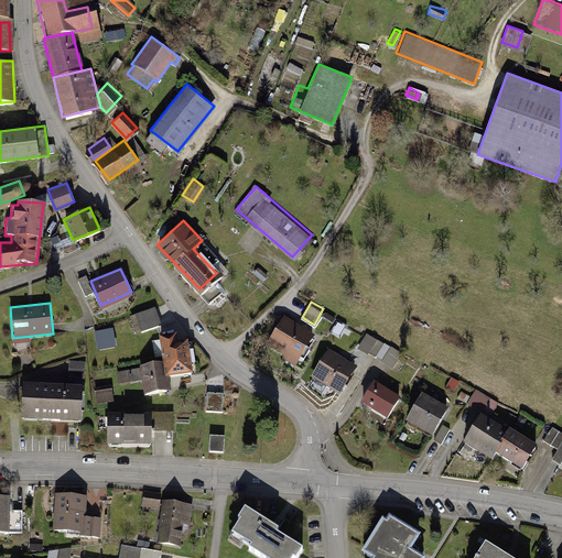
[(153,306),(132,314),(138,328),(158,321),(153,306)]
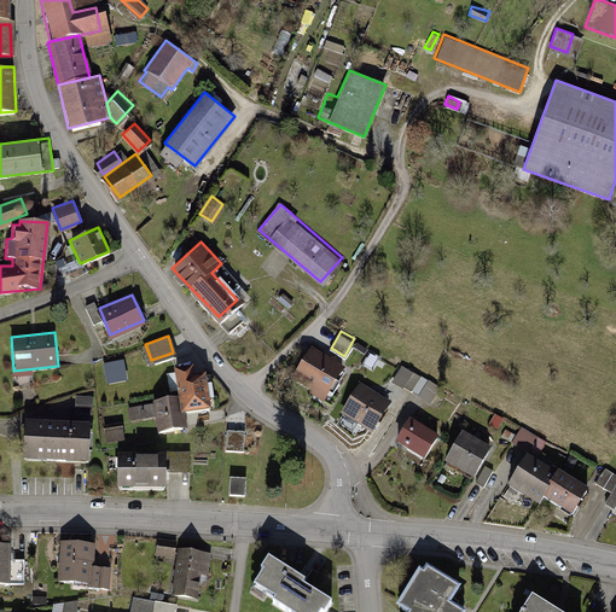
[(343,362),(312,344),(292,377),(325,395),(343,362)]
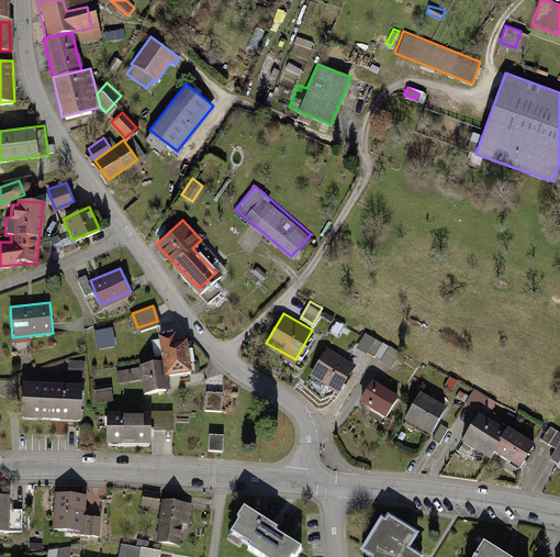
[(108,326),(96,330),(98,337),(110,334),(108,326)]
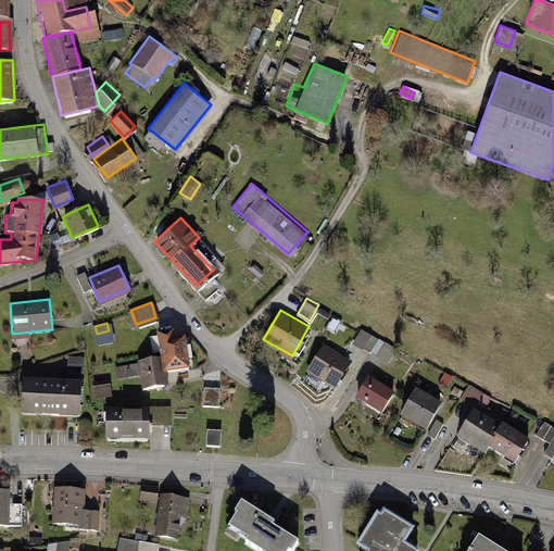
[(383,339),(362,328),(354,341),(376,352),(383,339)]
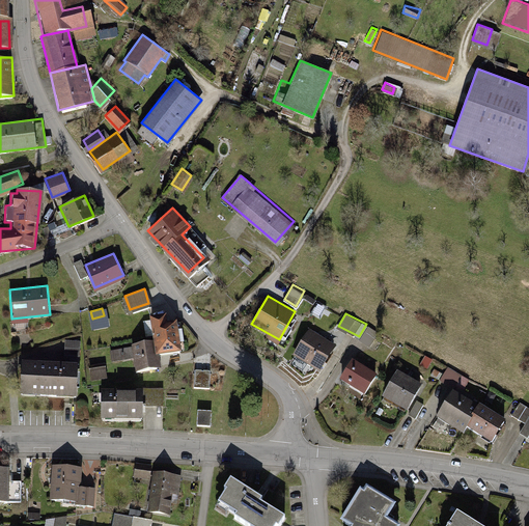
[(163,314),(149,316),(155,355),(184,351),(179,320),(166,322),(163,314)]
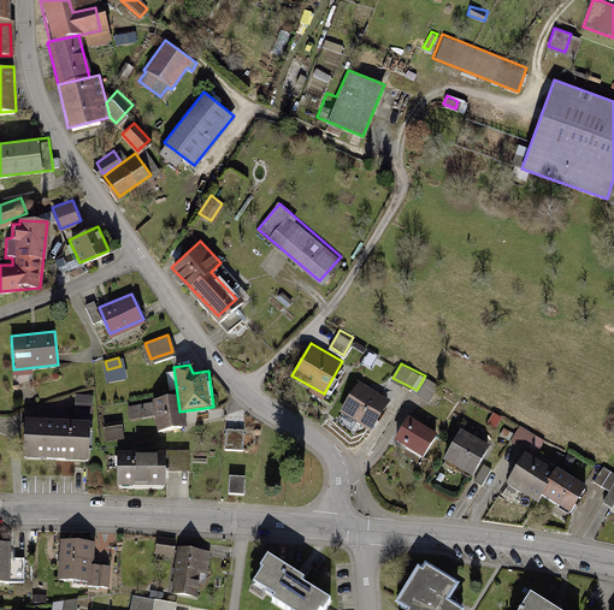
[(388,397),(360,380),(342,410),(370,427),(388,397)]
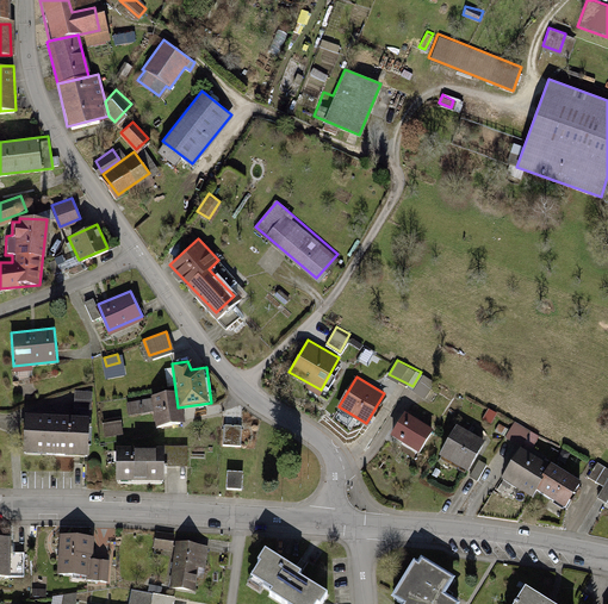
[(92,391),(76,390),(74,410),(90,411),(92,391)]
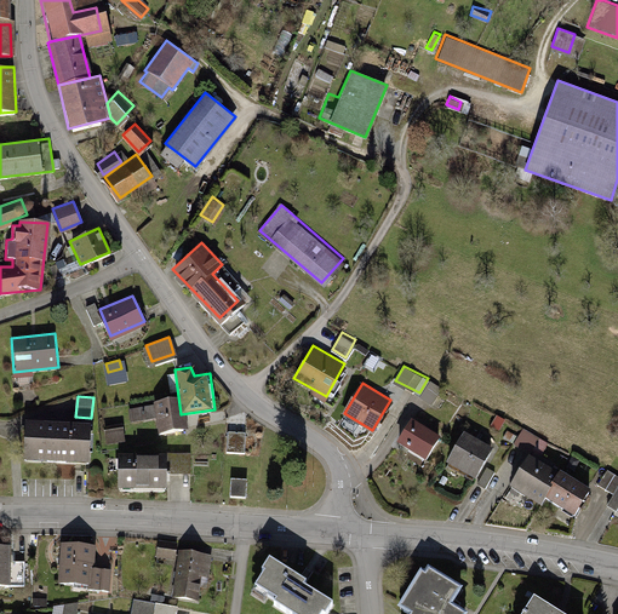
[(176,399),(129,405),(131,418),(154,415),(156,431),(179,428),(176,399)]
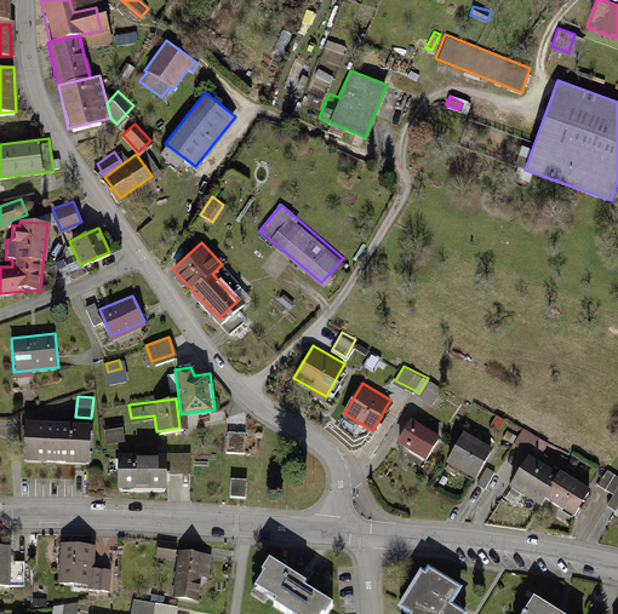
[(435,434),(410,419),(396,442),(422,457),(435,434)]
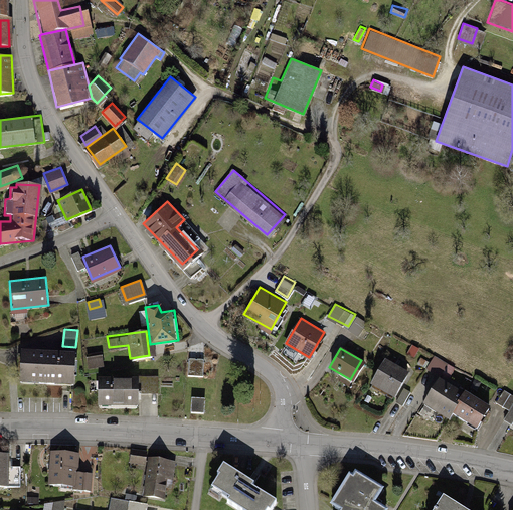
[(102,361),(98,350),(86,355),(90,366),(102,361)]
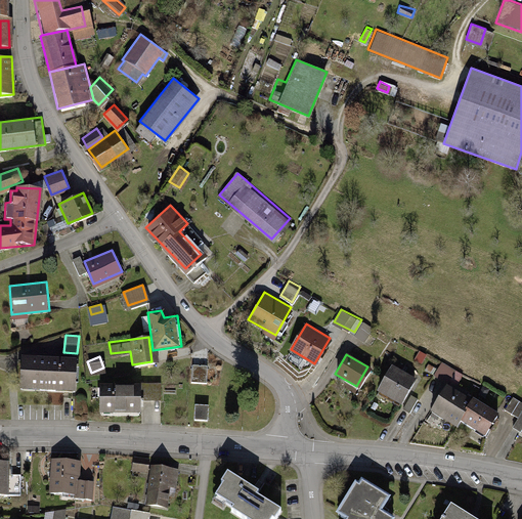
[(441,359),(434,372),(446,380),(453,368),(441,359)]
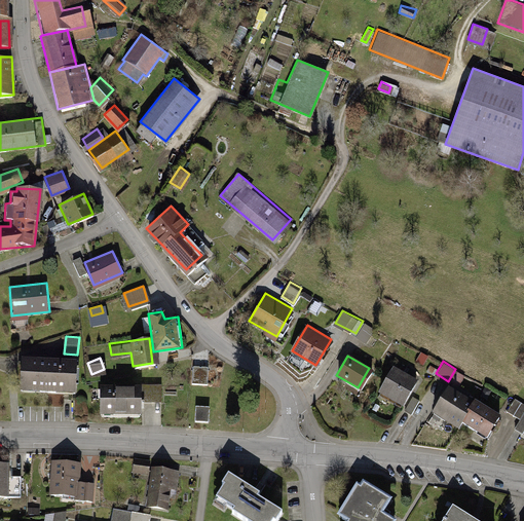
[(76,363),(22,362),(22,388),(75,389),(76,363)]
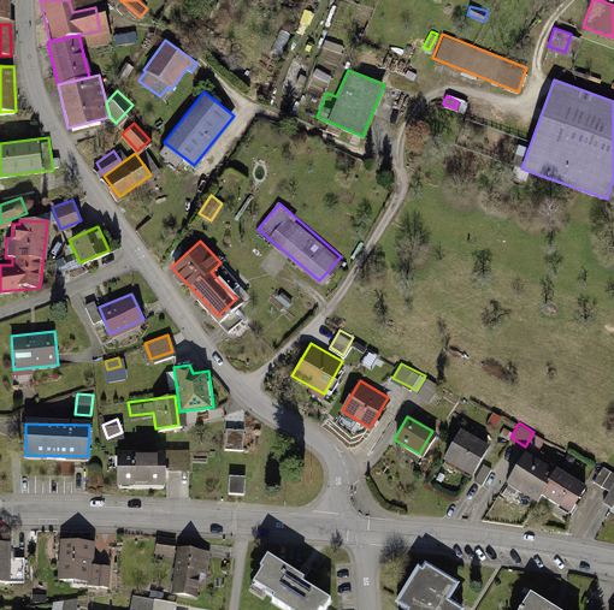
[(242,427),(225,426),(224,443),(241,444),(242,427)]
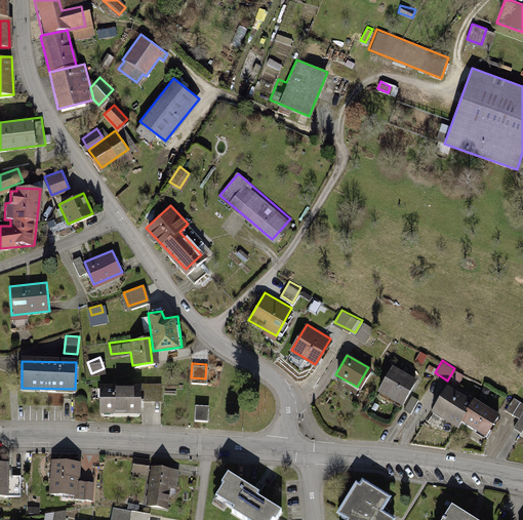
[(414,376),(392,365),(378,391),(401,403),(414,376)]
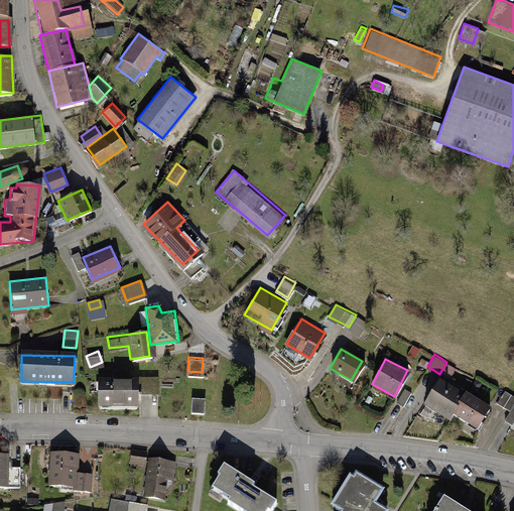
[(156,376),(139,376),(139,391),(157,391),(156,376)]
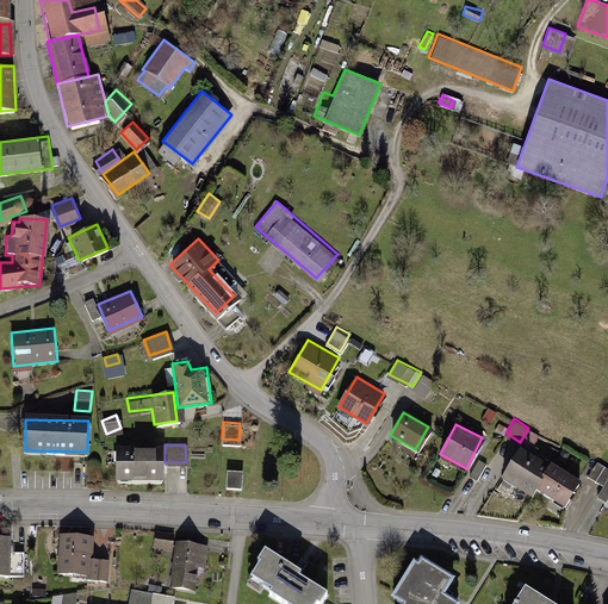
[(546,462),(521,448),(504,478),(529,492),(546,462)]
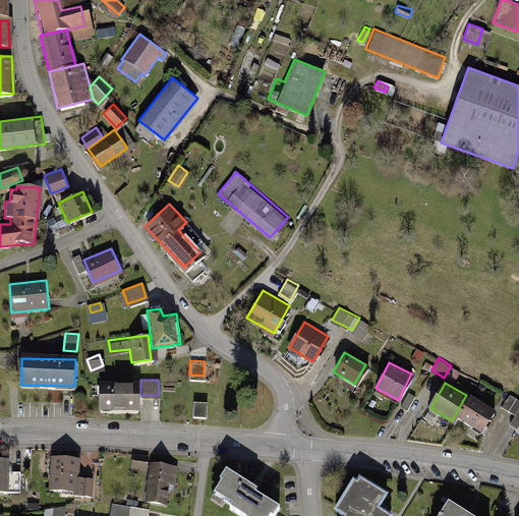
[(137,384),(99,384),(99,408),(137,408),(137,384)]
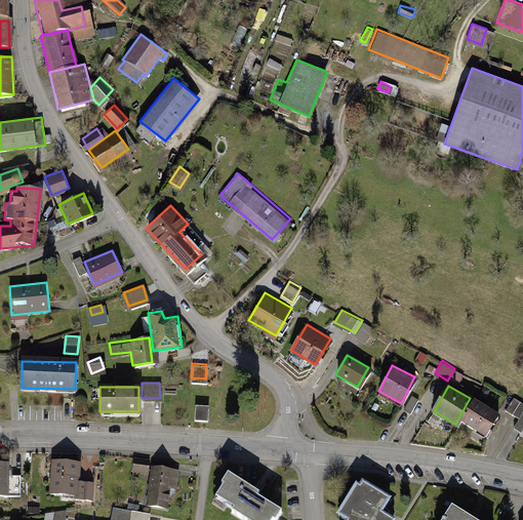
[(411,392),(403,406),(410,409),(418,395),(411,392)]
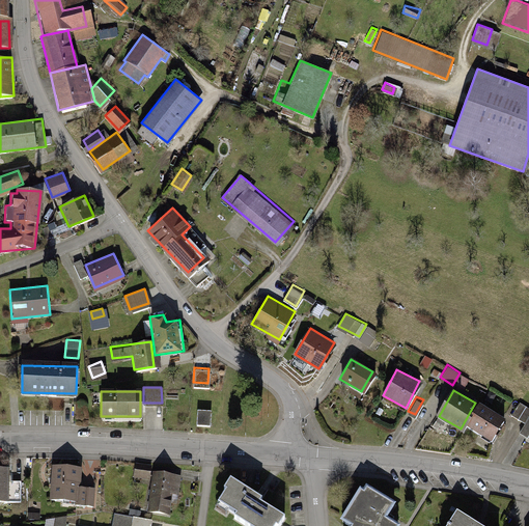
[(503,421),(478,406),(466,425),(491,441),(503,421)]
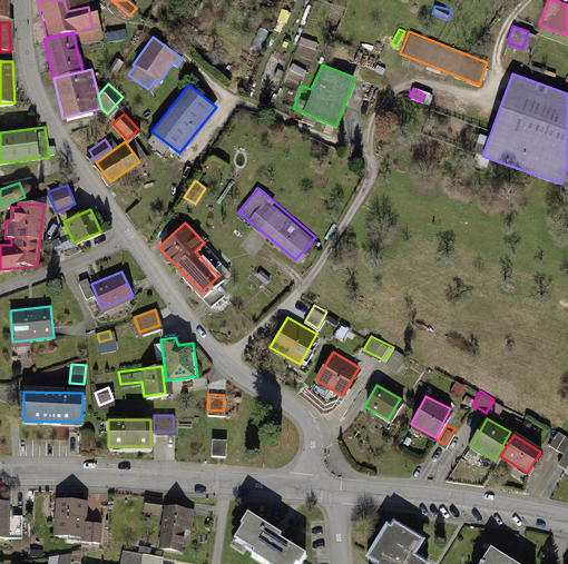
[(224,438),(212,438),(213,454),(224,454),(224,438)]
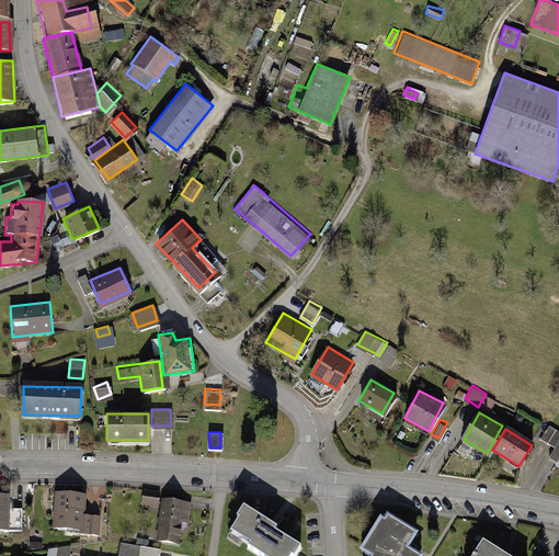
[(558,452),(558,438),(547,456),(554,461),(558,452)]
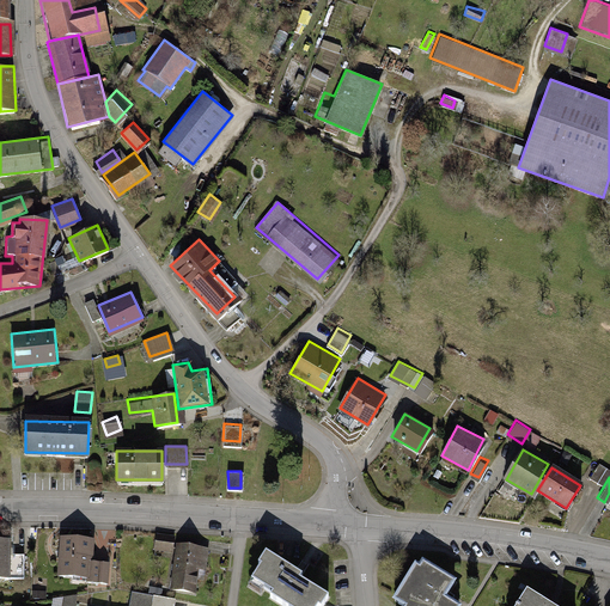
[(172,534),(156,533),(154,545),(170,548),(172,534)]
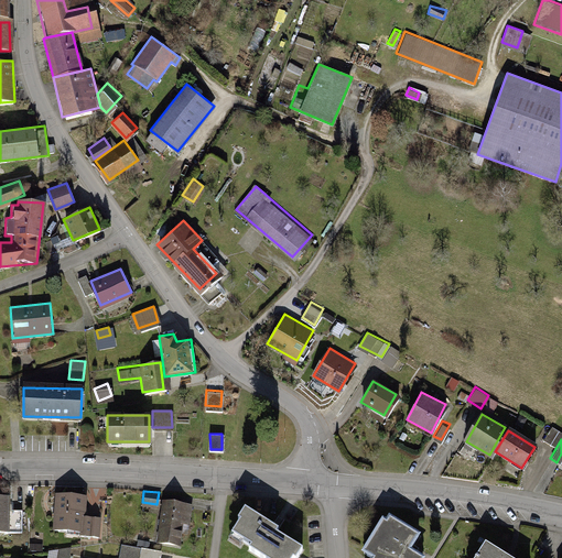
[(82,495),(54,494),(52,528),(97,531),(98,515),(80,514),(82,495)]
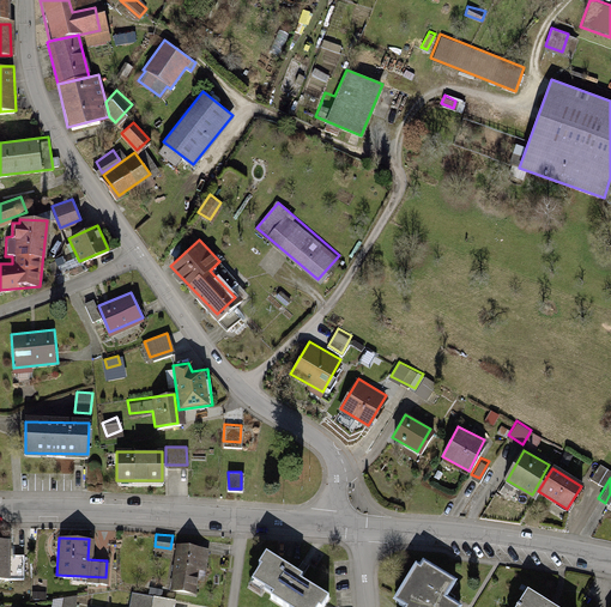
[(7,540),(0,540),(0,574),(22,574),(22,553),(7,553),(7,540)]
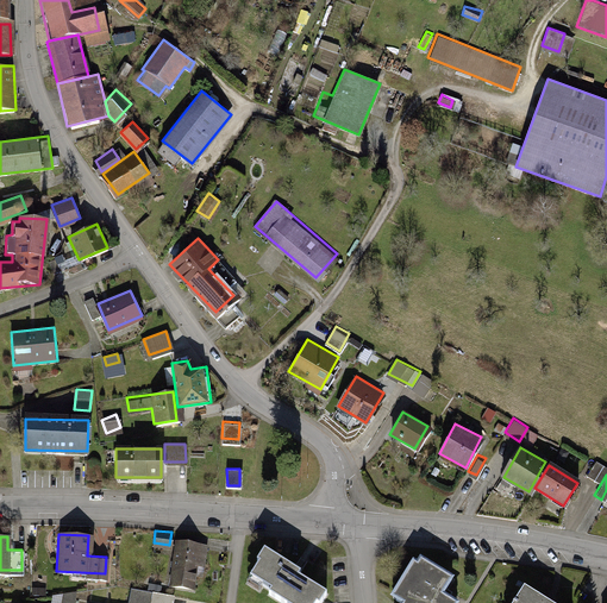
[(205,541),(175,538),(169,585),(193,588),(195,563),(202,564),(205,541)]
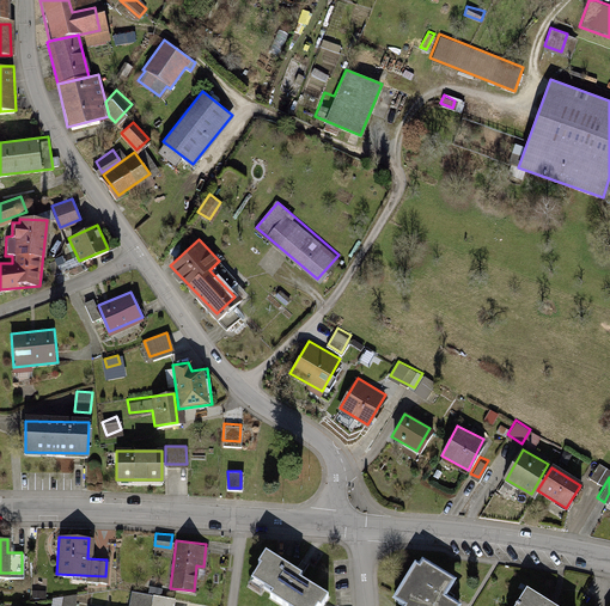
[(298,574),(263,552),(244,581),(282,605),(316,605),(323,595),(296,577),(298,574)]
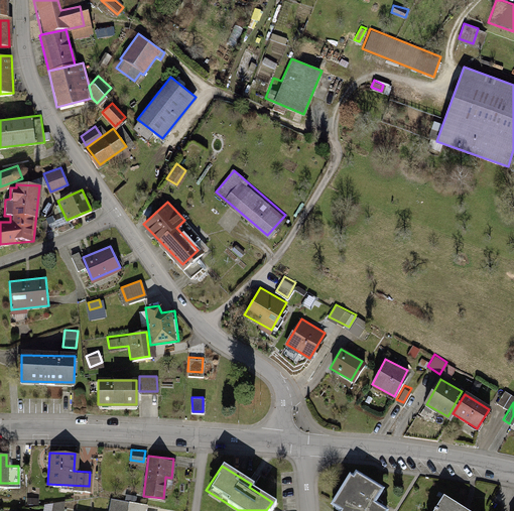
[(355,471),(351,477),(347,475),(329,505),(339,510),(338,510),(383,510),(385,509),(373,502),(382,487),(355,471)]
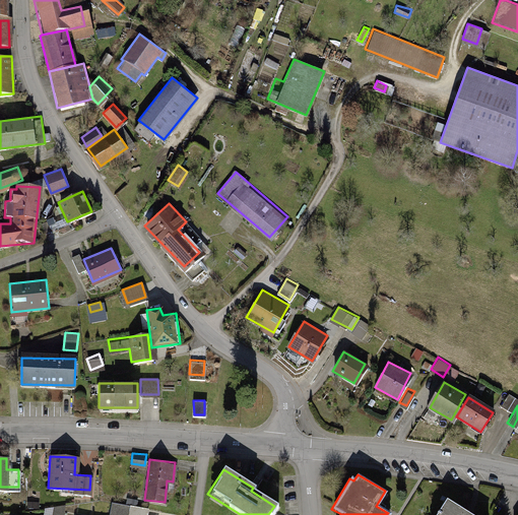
[(470,514),(446,500),(437,514),(470,514)]
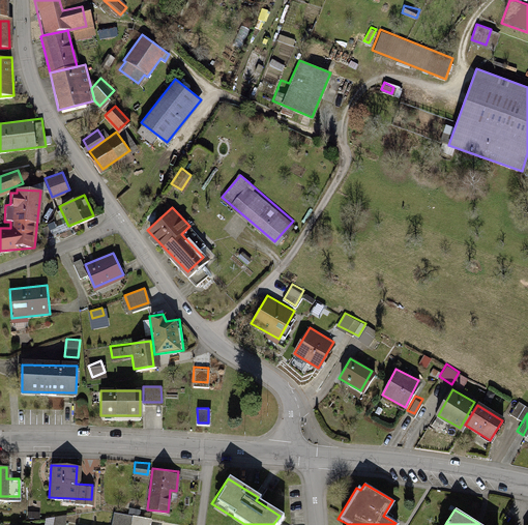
[(129,524),(133,515),(115,511),(112,524),(129,524)]
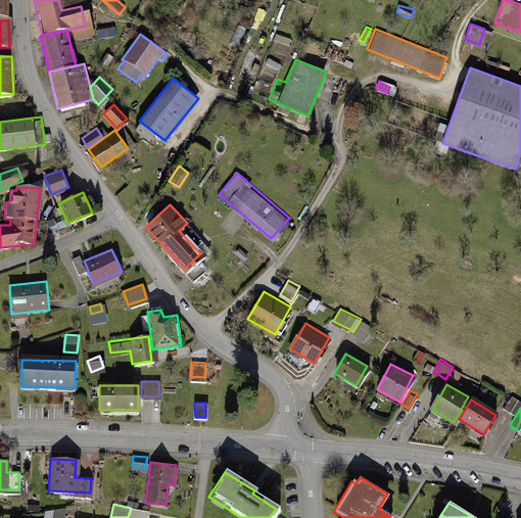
[(61,517),(64,507),(47,509),(45,517),(61,517)]
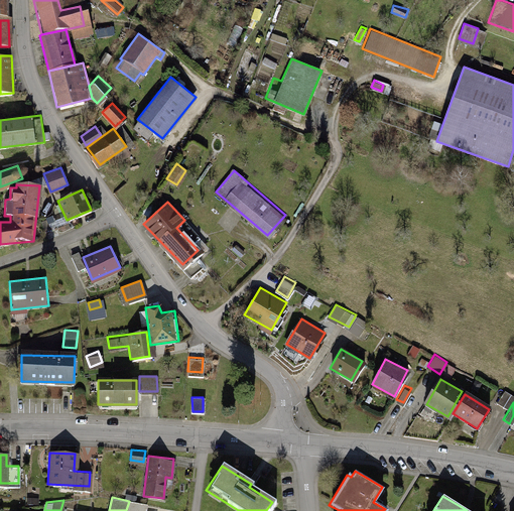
[(144,510),(146,503),(129,501),(127,510),(144,510)]
